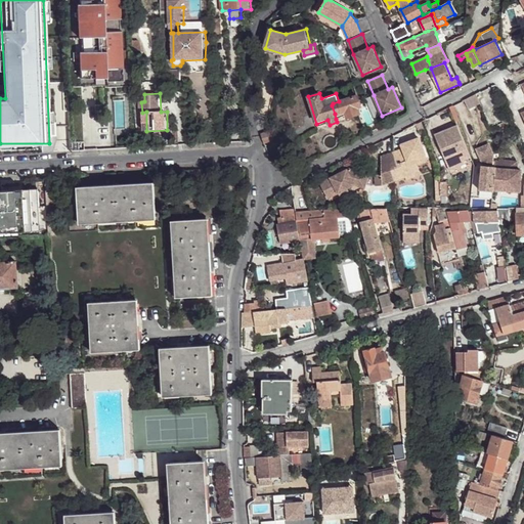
[(477,93),(466,99),(469,110),(481,103),(477,93)]
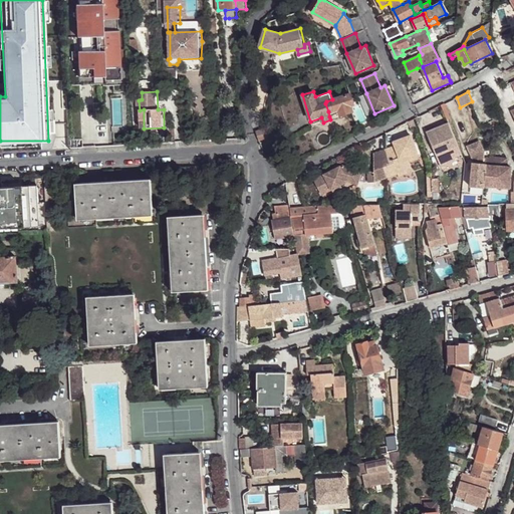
[(332,99),(326,101),(325,103),(328,111),(329,112),(339,109),(341,114),(353,110),(351,105),(354,104),(350,93),(344,95),(343,92),(339,93),(340,96),(332,99)]
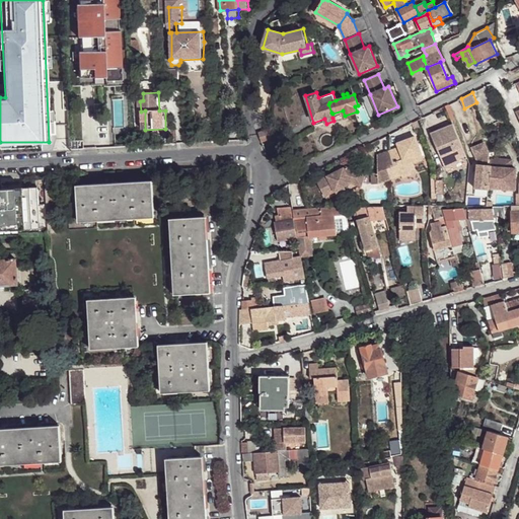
[(315,127),(326,124),(324,119),(313,123),(315,127)]
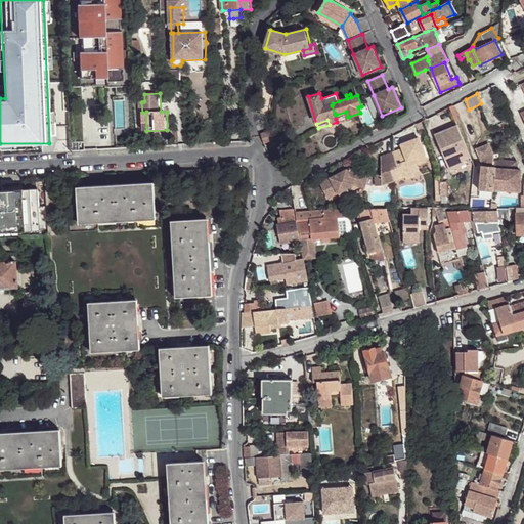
[(471,157),(457,126),(435,135),(448,166),(455,163),(457,167),(466,163),(465,160),(471,157)]
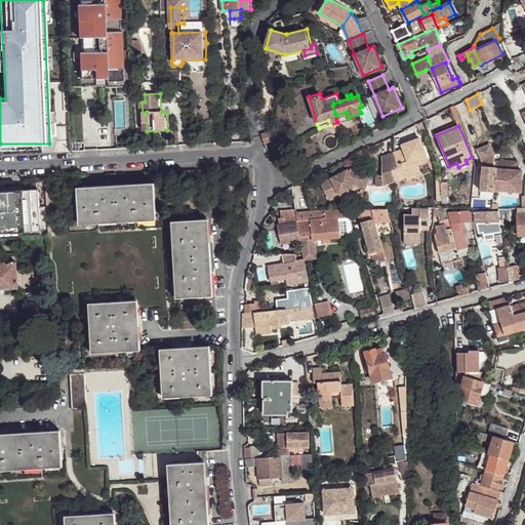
[(261,133),(265,144),(282,138),(279,128),(261,133)]
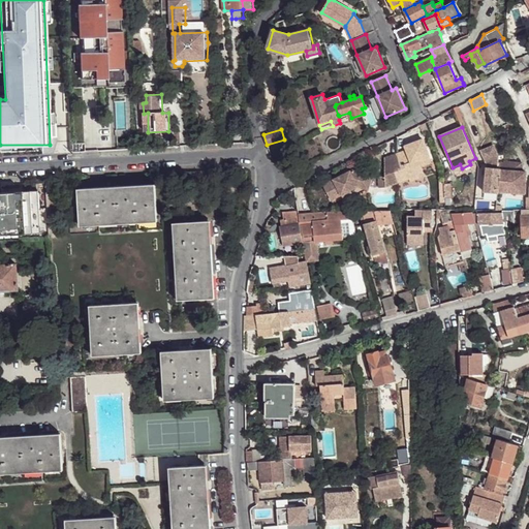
[(405,150),(397,153),(398,183),(409,179),(410,182),(426,176),(423,166),(431,163),(422,139),(410,144),(411,148),(405,150)]
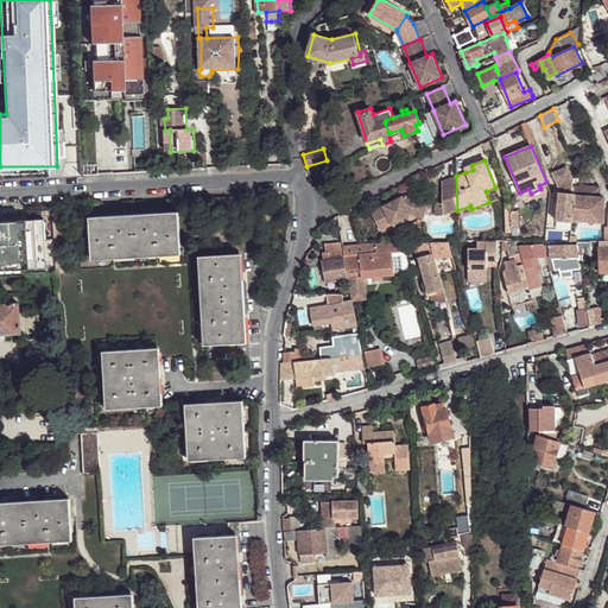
[(574,219),(575,194),(576,187),(572,187),(574,179),(568,168),(555,173),(561,189),(558,220),(572,222),(574,219)]
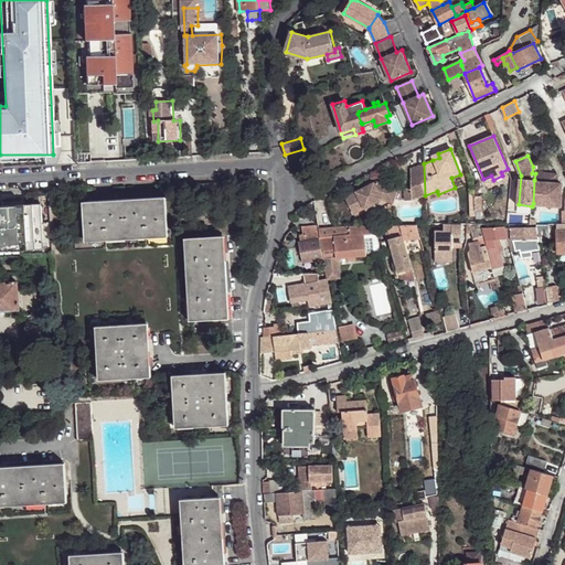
[(425,195),(424,163),(409,169),(411,188),(411,201),(425,195)]
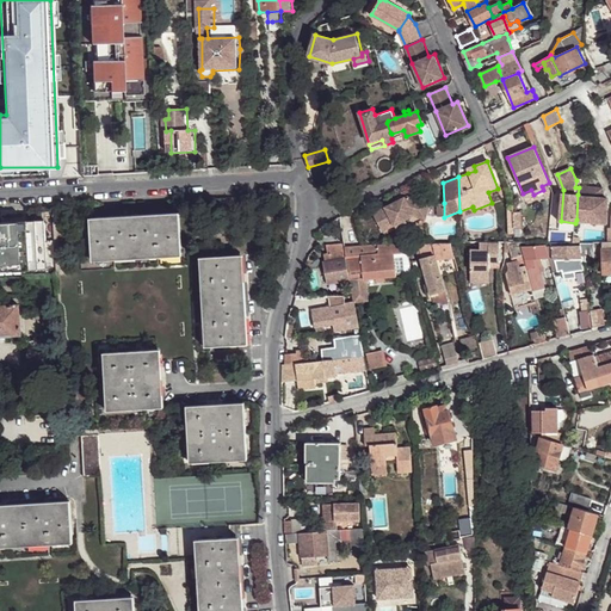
[(579,187),(578,195),(576,220),(606,223),(608,198),(602,198),(603,189),(585,187),(585,189),(579,187)]
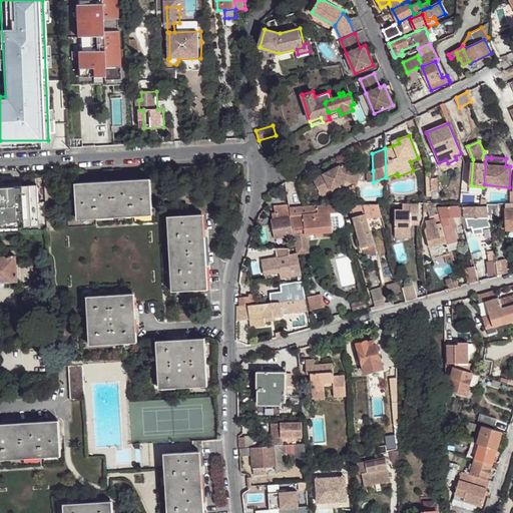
[(328,171),(313,179),(320,193),(330,189),(346,180),(356,184),(360,171),(341,165),(328,171)]
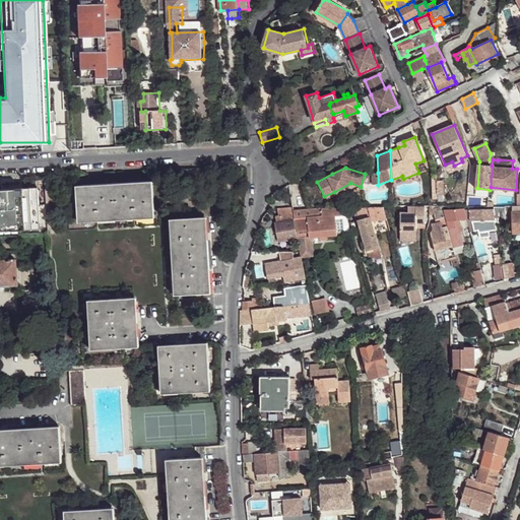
[(350,183),(334,192),(338,199),(360,188),(361,187),(350,183)]
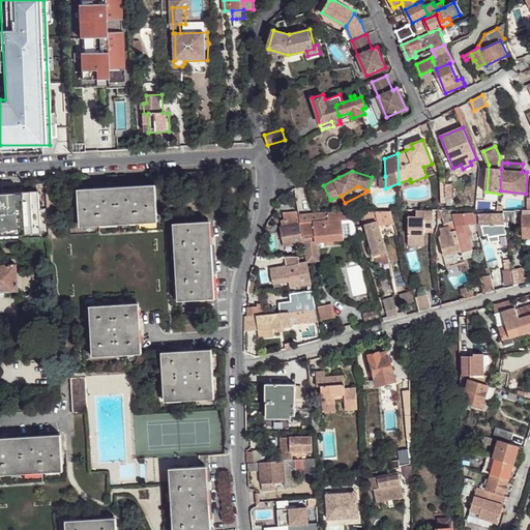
[(157,219),(156,188),(79,193),(80,224),(157,219)]
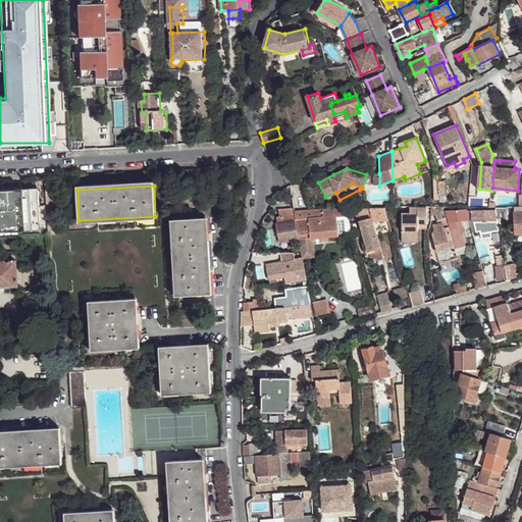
[(39,188),(0,190),(0,225),(41,223),(39,188)]
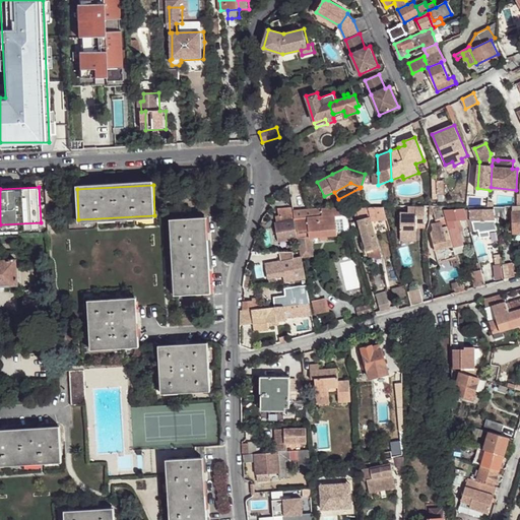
[(373,220),(387,218),(384,205),(369,206),(369,207),(371,216),(372,220),(373,220)]
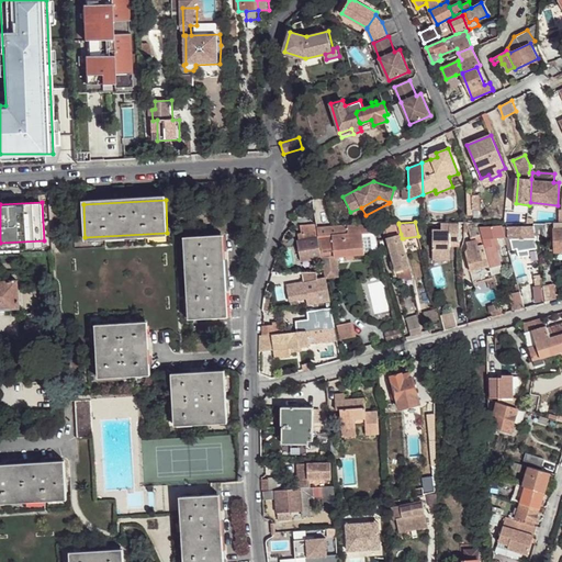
[(546,222),(535,223),(537,237),(538,242),(548,240),(546,222)]
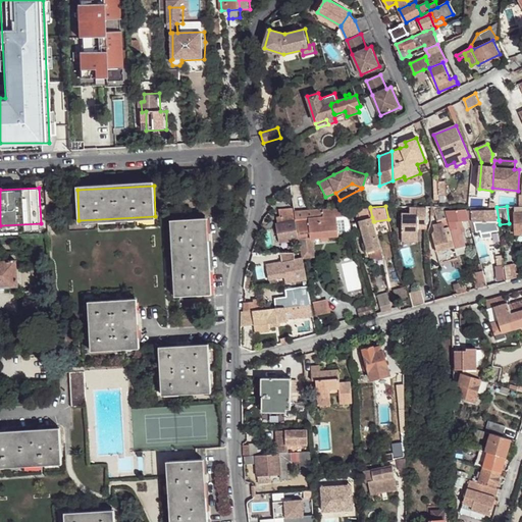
[(447,210),(446,207),(436,210),(438,220),(448,217),(447,210)]
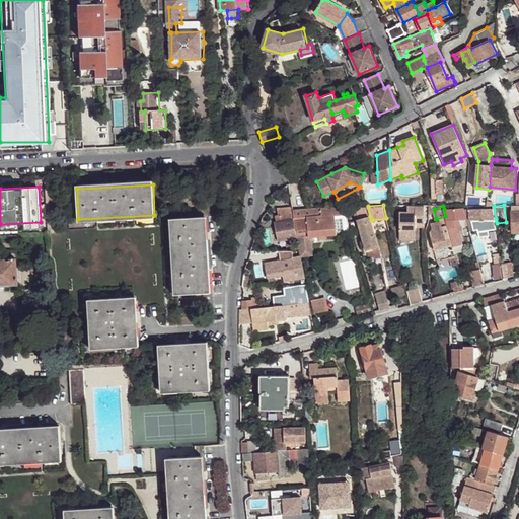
[(332,207),(321,207),(299,209),(299,210),(300,216),(307,216),(309,235),(309,237),(338,234),(336,215),(346,214),(344,207),(332,207)]
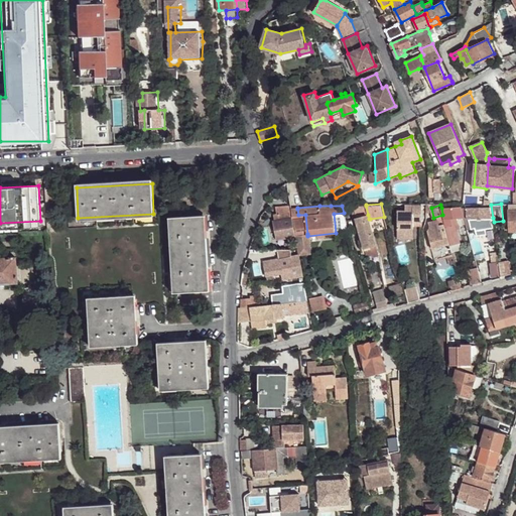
[(357,218),(368,215),(366,206),(355,207),(357,218)]
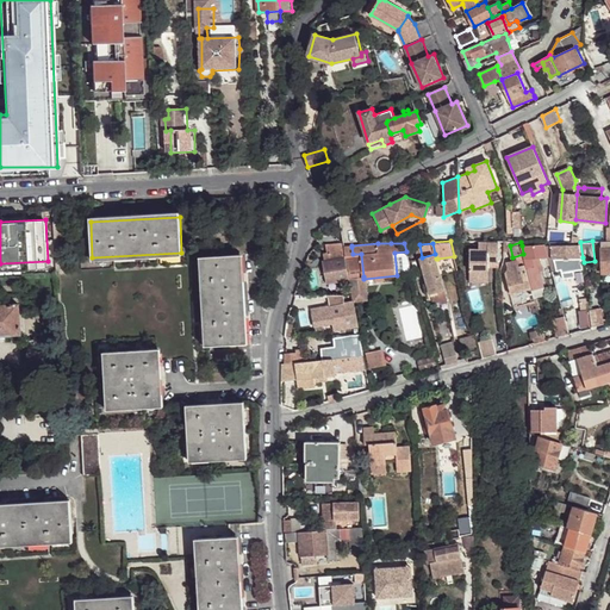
[(490,272),(490,267),(490,262),(500,262),(499,243),(480,243),(480,249),(472,249),(472,272),(490,272)]
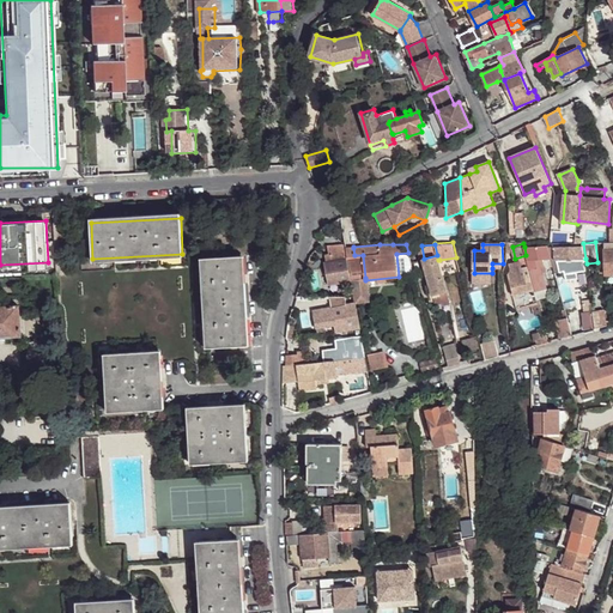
[(548,244),(525,247),(526,255),(528,260),(544,259),(552,258),(548,244)]
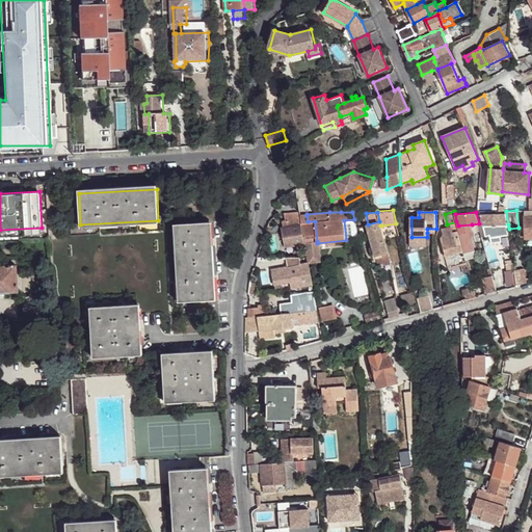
[(284,248),(304,244),(299,213),(284,214),(286,221),(282,222),(283,228),(281,229),(282,234),(284,248)]
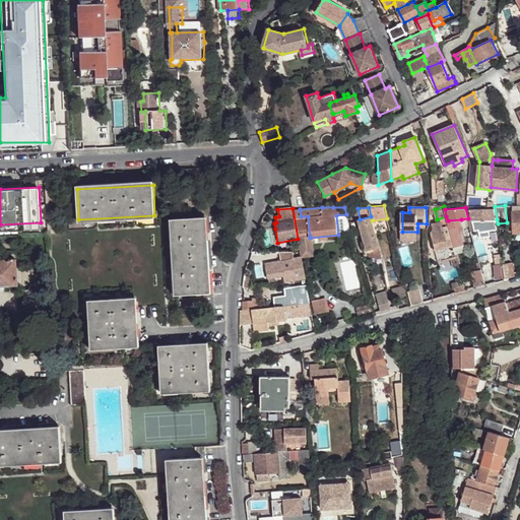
[(489,219),(494,219),(494,208),(471,208),(471,214),(471,219),(472,219),(477,219),(489,219)]
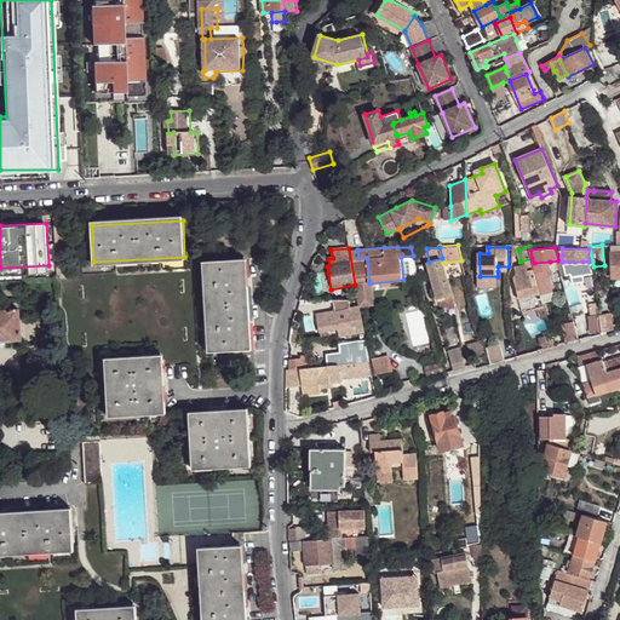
[(351,259),(356,283),(369,281),(367,258),(359,258),(351,259)]
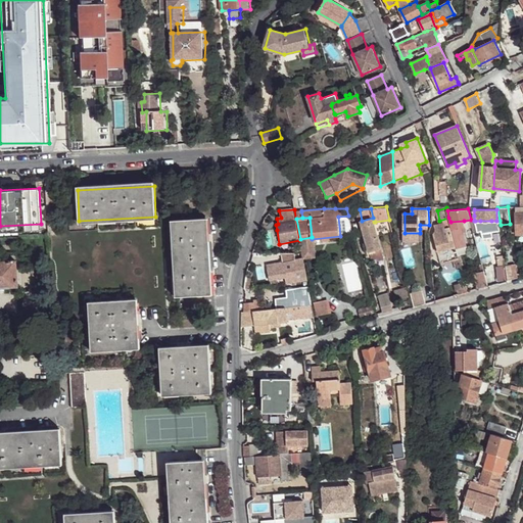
[(367,241),(378,237),(375,222),(374,222),(373,218),(362,221),(367,241)]
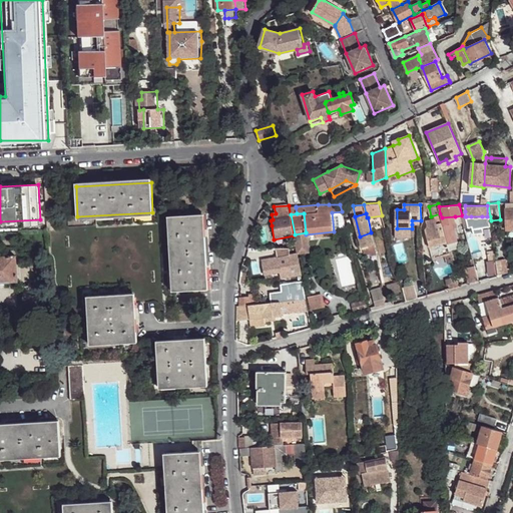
[(442,217),(440,213),(431,216),(432,219),(427,220),(429,227),(443,222),(442,217)]
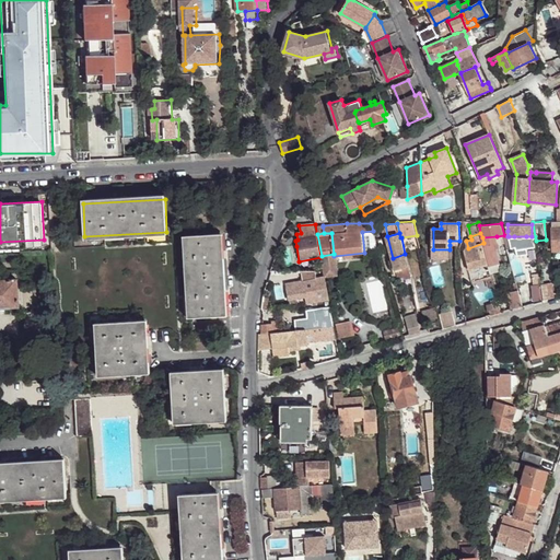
[(187,236),(191,318),(224,316),(220,234),(187,236)]
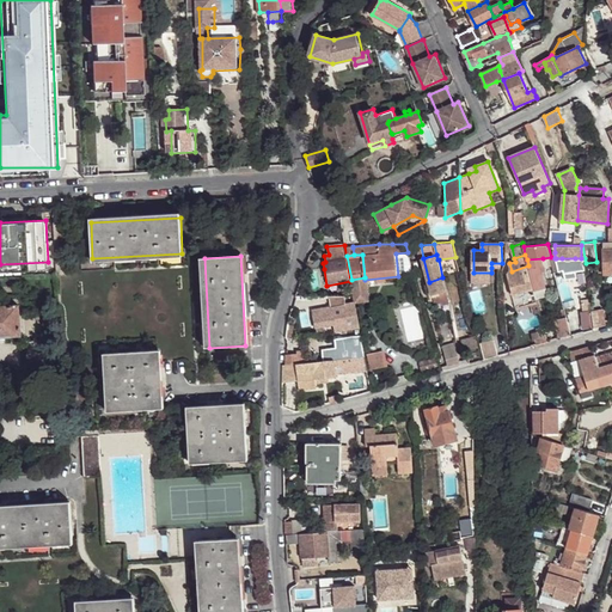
[(543,258),(527,259),(528,265),(530,269),(542,267),(545,265),(543,258)]
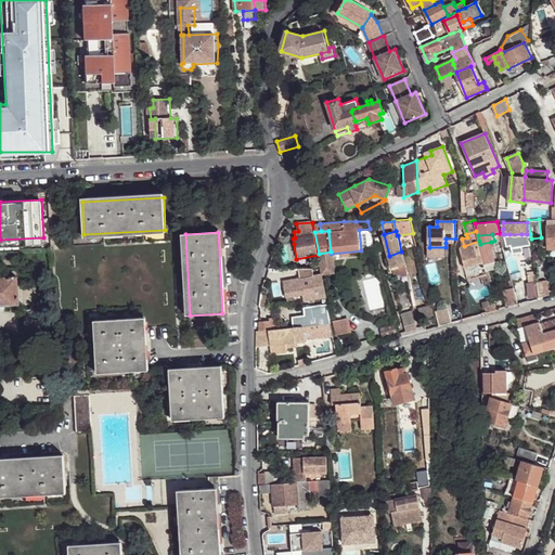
[(531,239),(530,234),(527,234),(521,234),(510,234),(504,234),(504,244),(531,244),(531,239)]
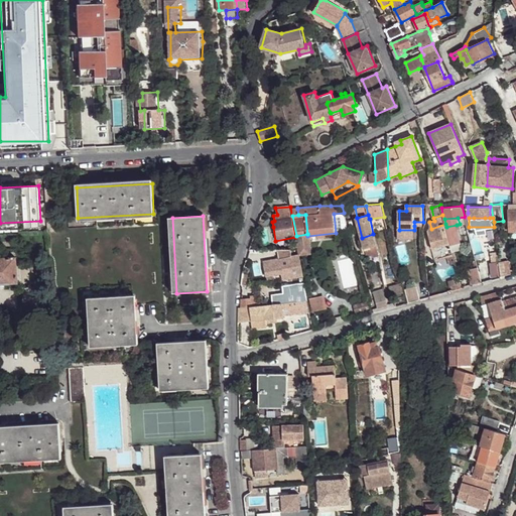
[(40,221),(0,223),(0,230),(40,227),(40,221)]
